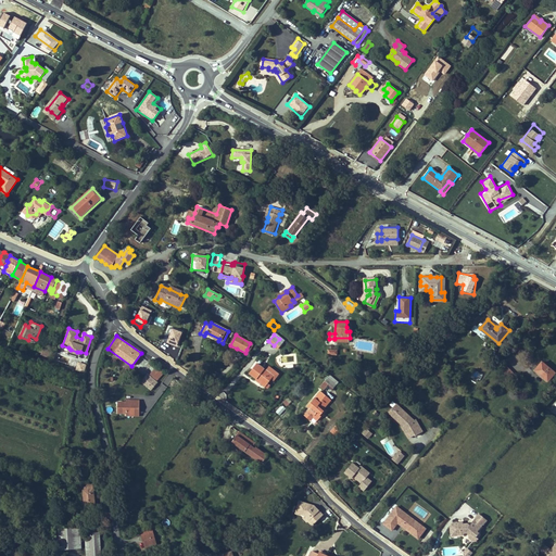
[(274,345),(277,349),(282,342),(279,339),(274,345)]
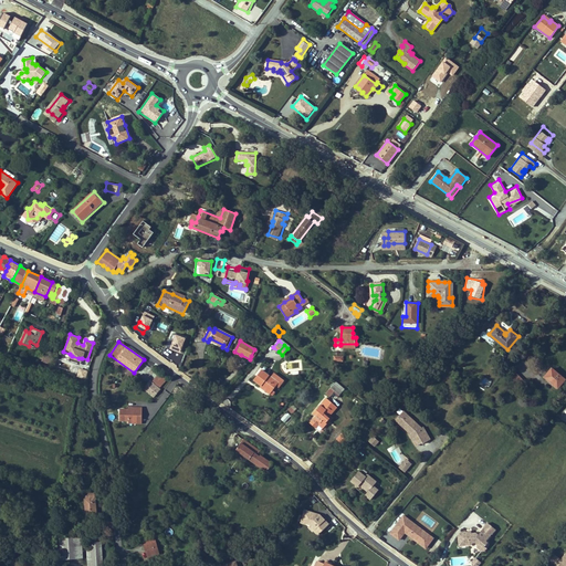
[(72,356),(70,354),(67,360),(88,368),(90,365),(81,362),(82,358),(79,358),(72,356)]
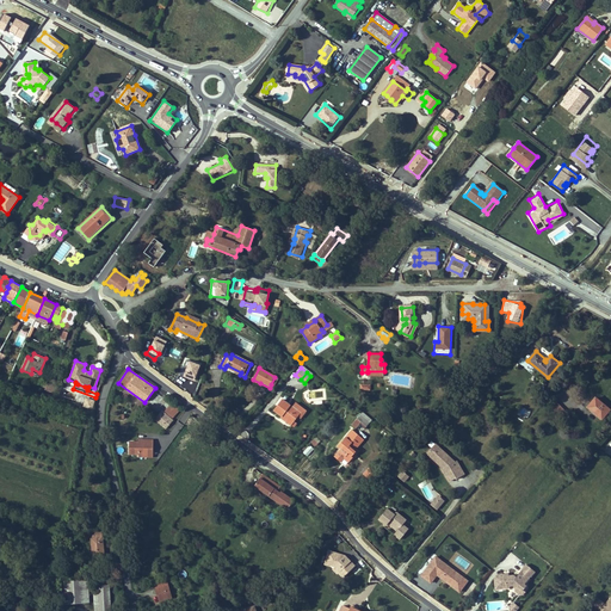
[(596,397),(588,407),(603,419),(610,409),(596,397)]
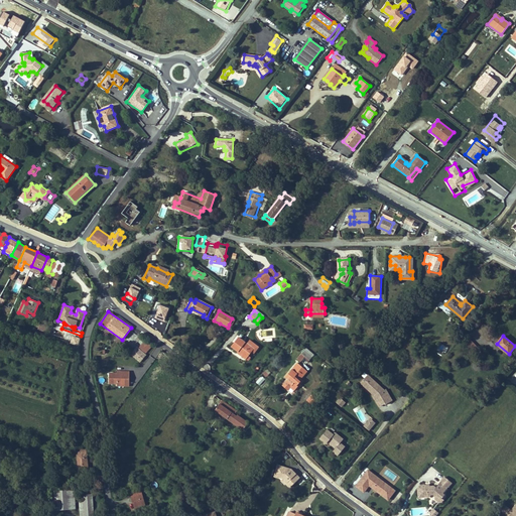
[(254,349),(238,338),(231,347),(238,352),(247,358),(249,356),(254,349)]
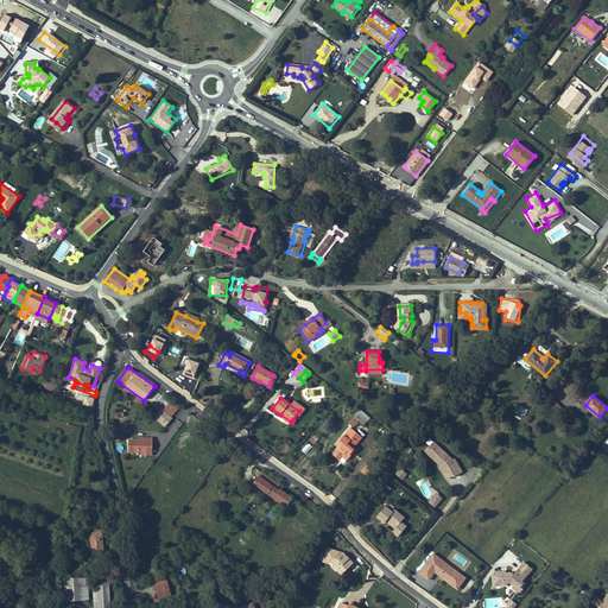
[(169,404),(163,411),(171,417),(178,407),(168,399),(165,401),(169,404)]
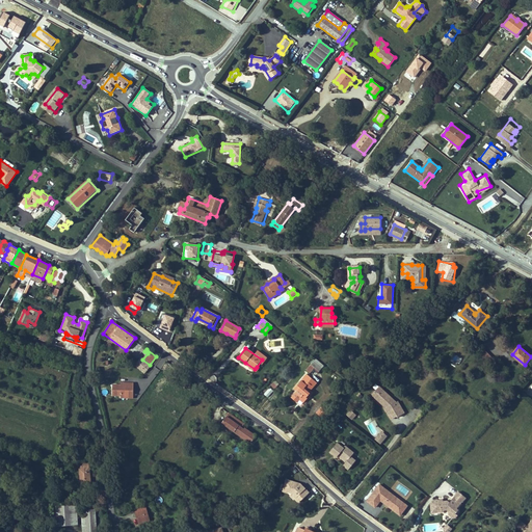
[(491,357),(484,350),(479,355),(486,363),(491,357)]
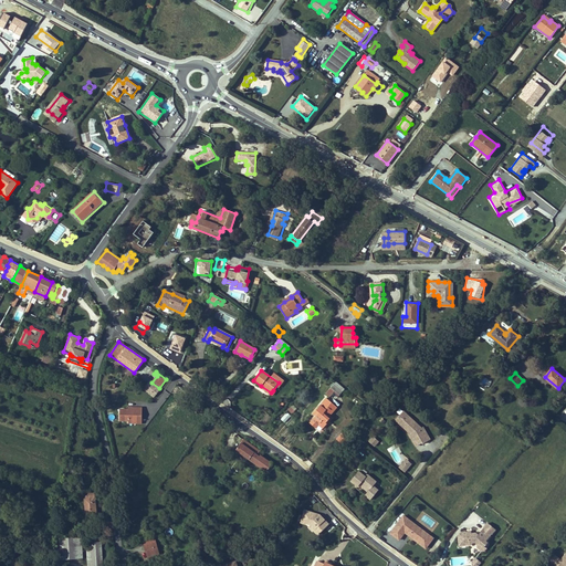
[(343,391),(334,385),(326,394),(329,397),(334,392),(335,391),(339,395),(343,391)]
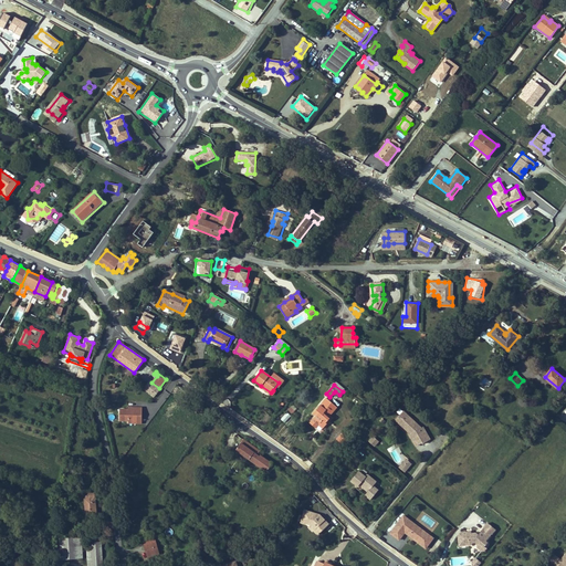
[(326,398),(314,413),(316,416),(314,418),(320,422),(318,425),(323,429),(327,423),(326,422),(329,418),(328,417),(336,407),(326,398)]
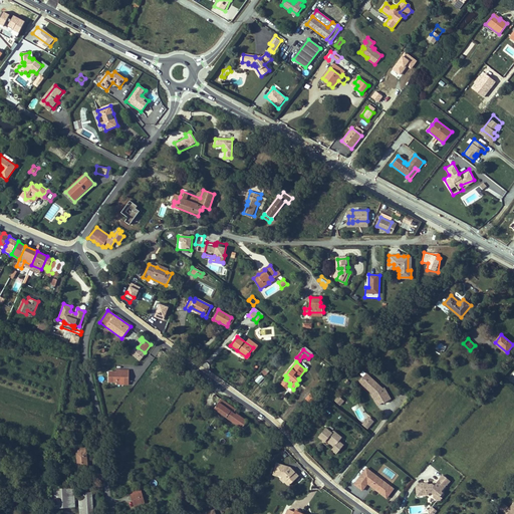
[(107,384),(129,386),(130,370),(108,370),(107,384)]
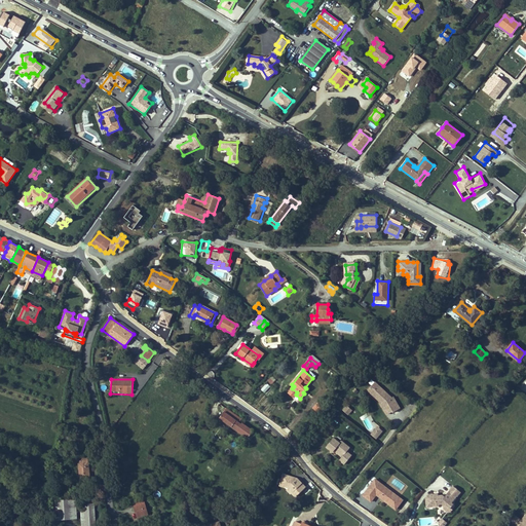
[(265,393),(270,386),(266,383),(261,390),(265,393)]
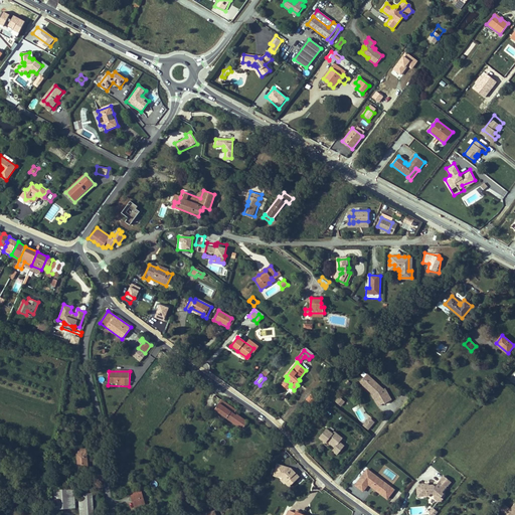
[(368,378),(366,375),(359,384),(362,386),(368,378)]
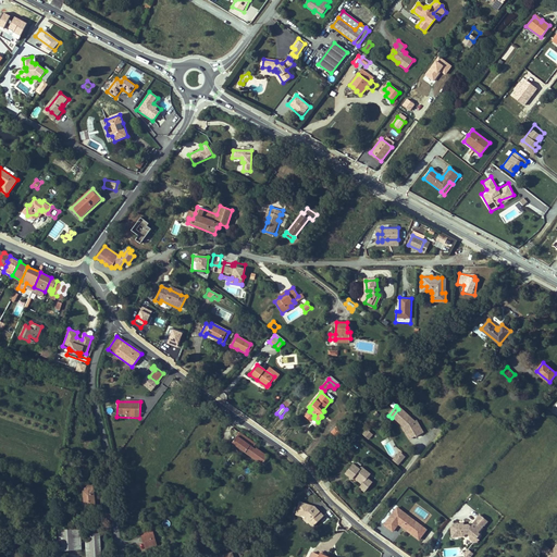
[(415,421),(398,409),(392,418),(404,428),(410,437),(415,434),(416,435),(422,431),(416,420),(415,421)]
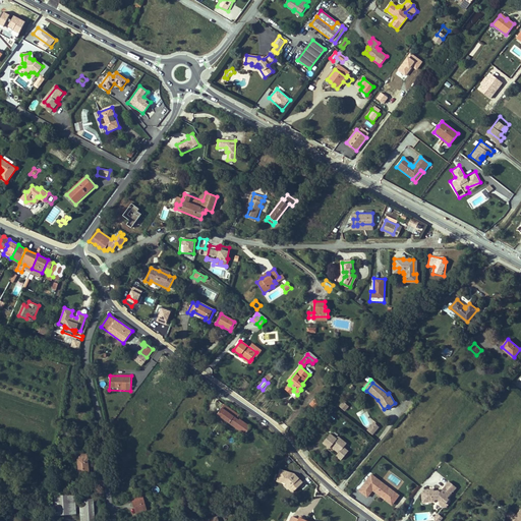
[(314,409),(320,403),(315,399),(310,405),(314,408),(314,409)]
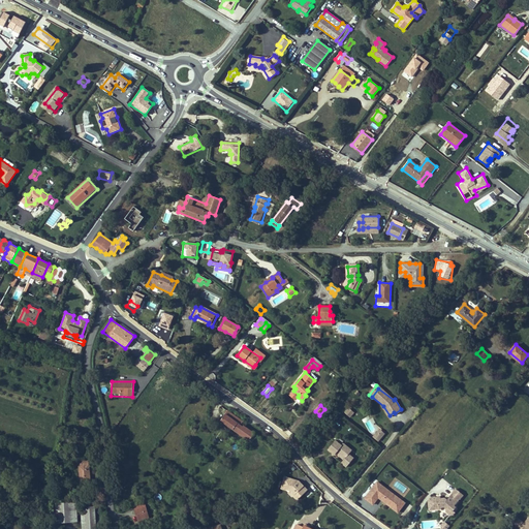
[(220,421),(249,440),(254,433),(244,426),(243,427),(241,425),(243,422),(224,408),(221,413),(224,415),(220,421)]
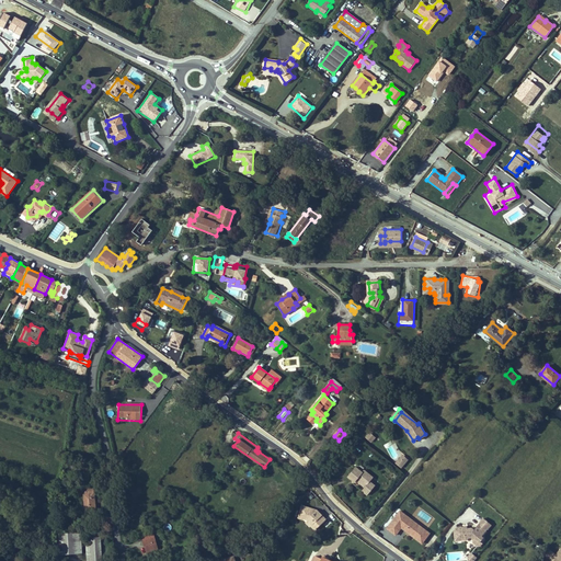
[(402,455),(395,464),(402,469),(409,460),(402,455)]
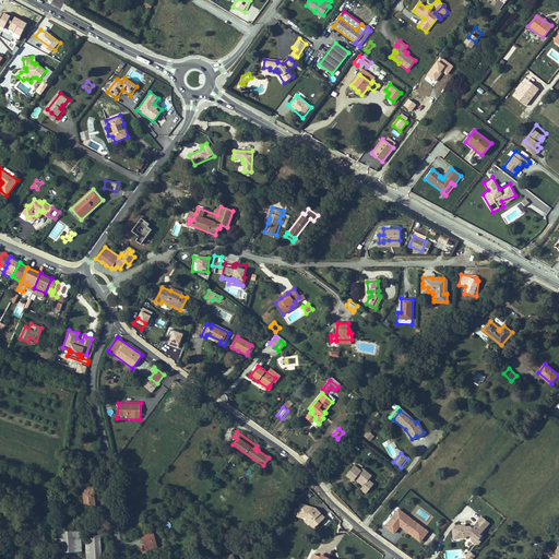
[(346,476),(353,482),(356,477),(365,485),(361,489),(367,494),(375,484),(369,480),(372,476),(364,468),(361,472),(354,466),(346,476)]
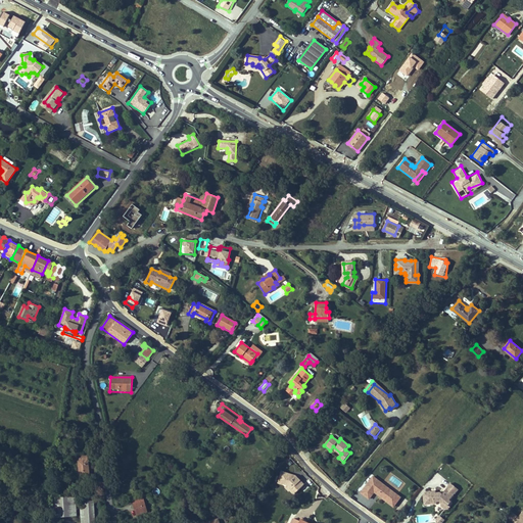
[(241,439),(236,446),(237,447),(240,449),(245,442),(241,439)]
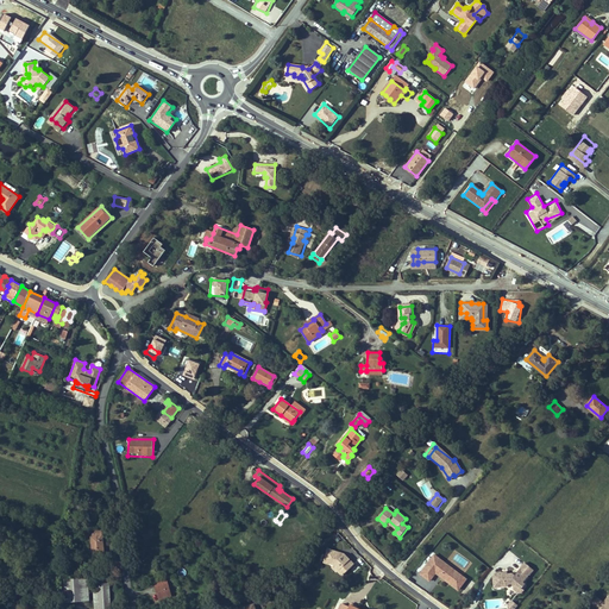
[(384,525),(384,526),(394,533),(397,528),(388,520),(384,525)]
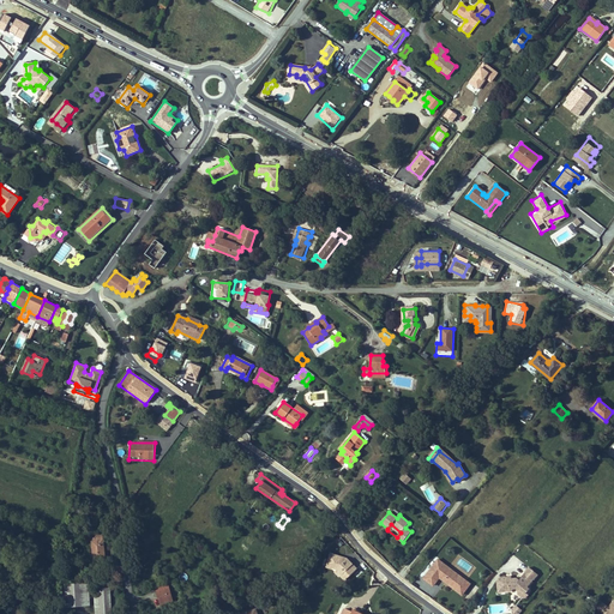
[(104,558),(102,534),(91,535),(94,559),(104,558)]
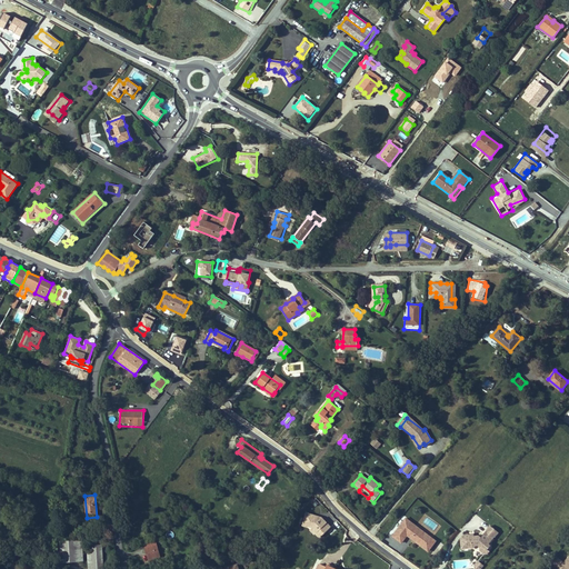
[(330,520),(305,513),(301,527),(310,529),(309,535),(325,539),(330,520)]
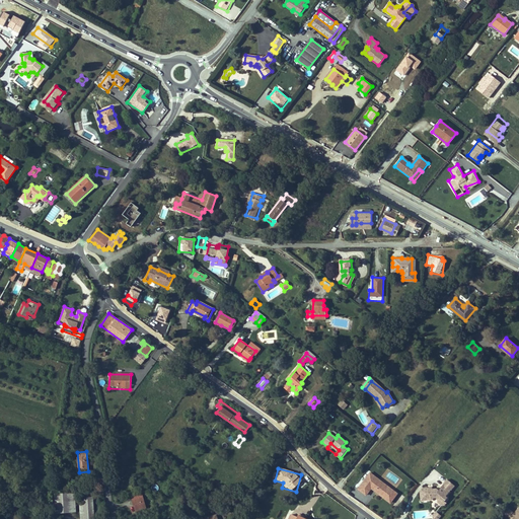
[(371,491),(391,505),(398,494),(369,472),(357,490),(367,497),(371,491)]
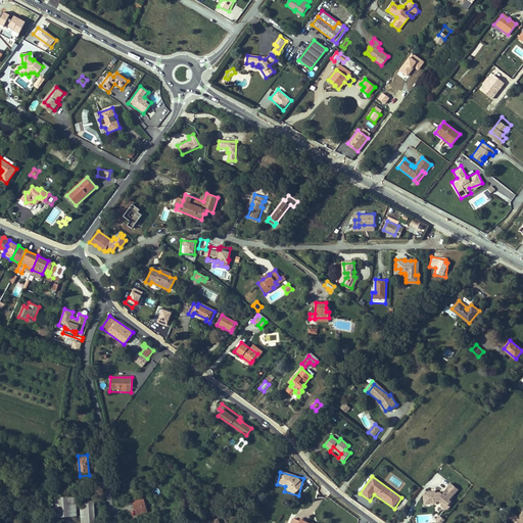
[(308,488),(313,483),(308,479),(304,484),(308,488)]
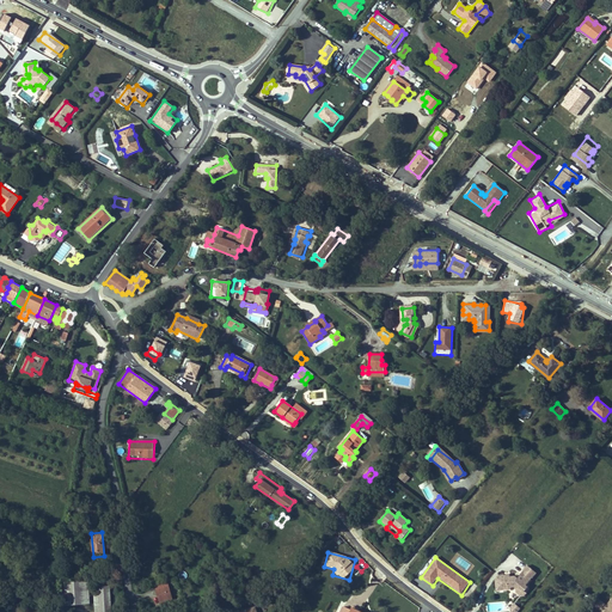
[(496,576),(496,586),(509,587),(510,585),(514,585),(516,587),(520,587),(524,591),(525,589),(528,586),(526,585),(533,576),(525,569),(518,577),(515,575),(510,575),(507,575),(507,573),(500,573),(496,576)]
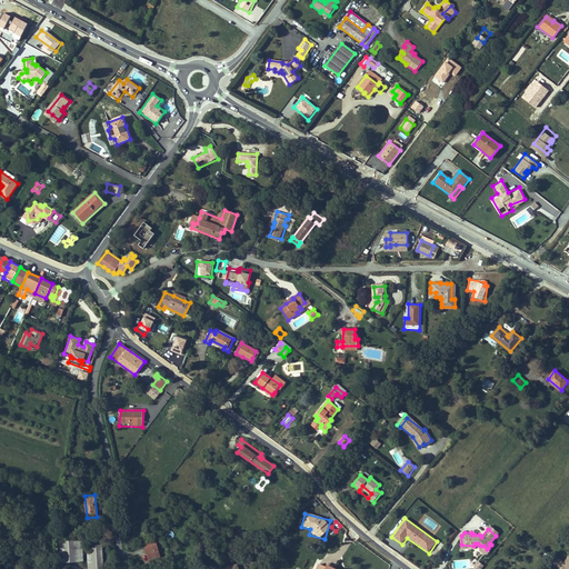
[(146,549),(149,559),(160,557),(156,541),(146,545),(147,549),(146,549)]
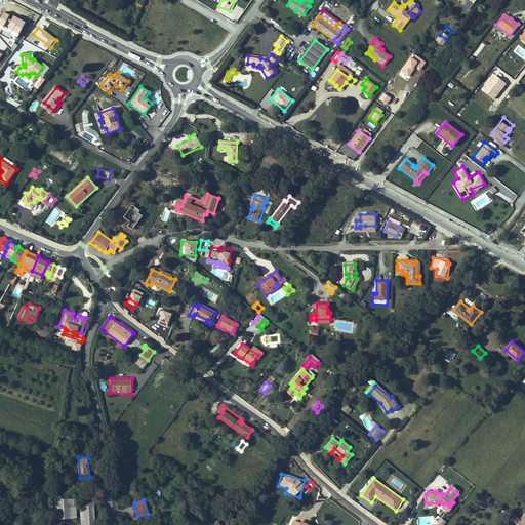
[(94,524),(93,502),(83,502),(84,524),(94,524)]
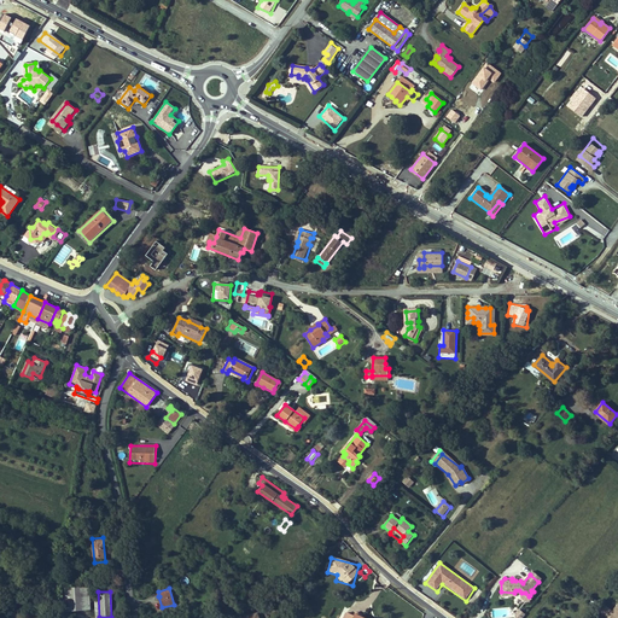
[(89,594),(69,595),(70,610),(91,608),(89,594)]
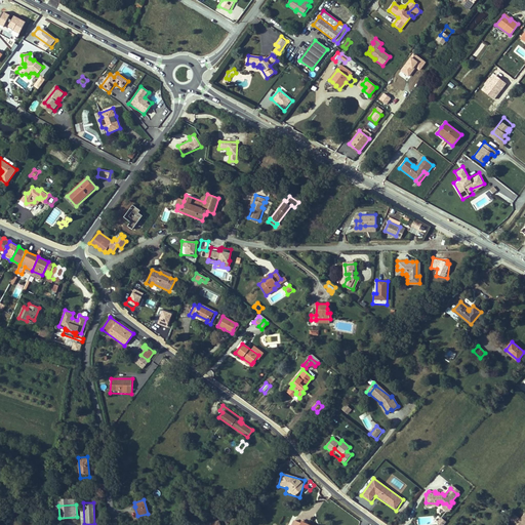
[(524,524),(524,513),(521,518),(518,516),(513,521),(518,524),(524,524)]
